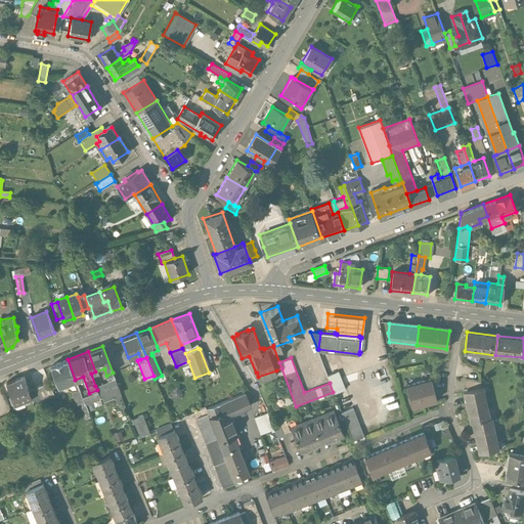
[(57,386),(75,380),(68,359),(50,365),(57,386)]
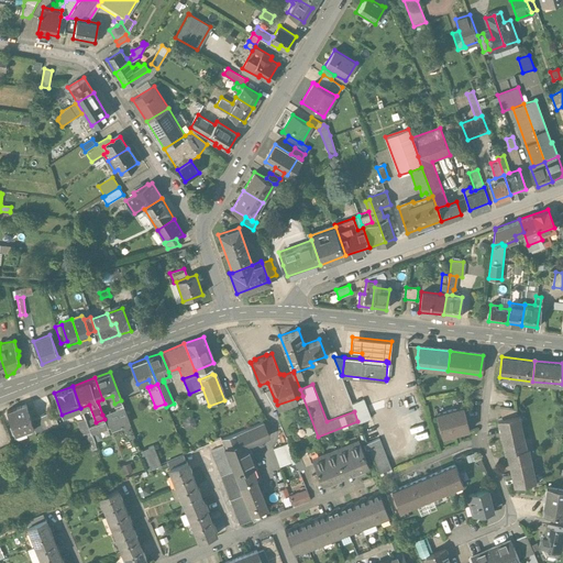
[(299,404),(297,398),(277,405),(279,411),(299,404)]
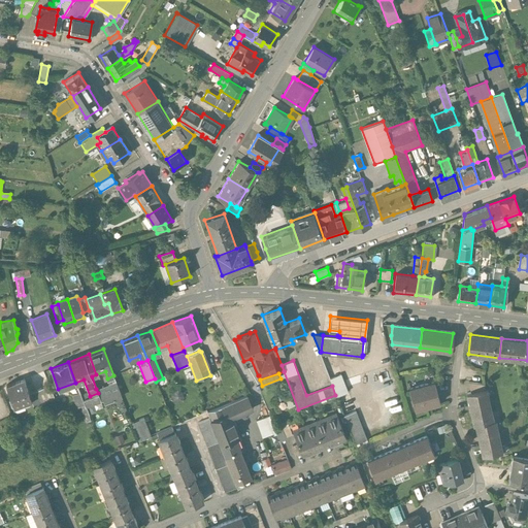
[(340,374),(329,378),(332,386),(335,395),(348,391),(340,374)]
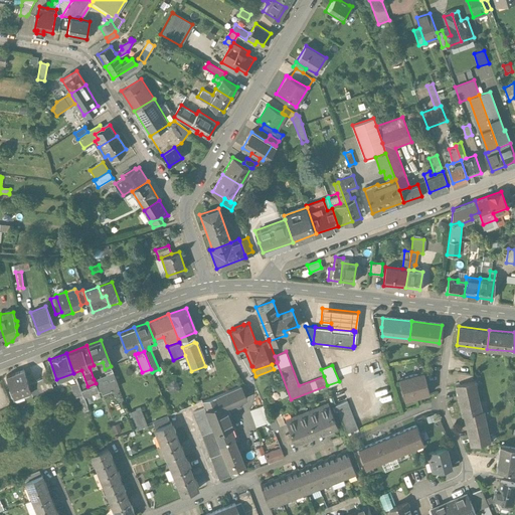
[(24,370),(7,376),(14,395),(30,389),(31,389),(28,382),(24,370)]
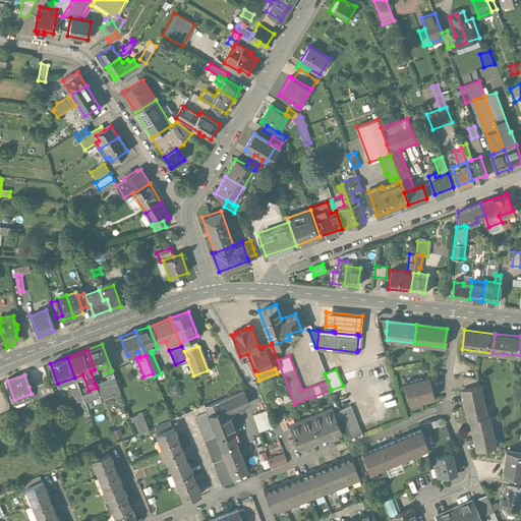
[(101,392),(102,395),(103,398),(120,392),(114,377),(101,382),(103,389),(101,392)]
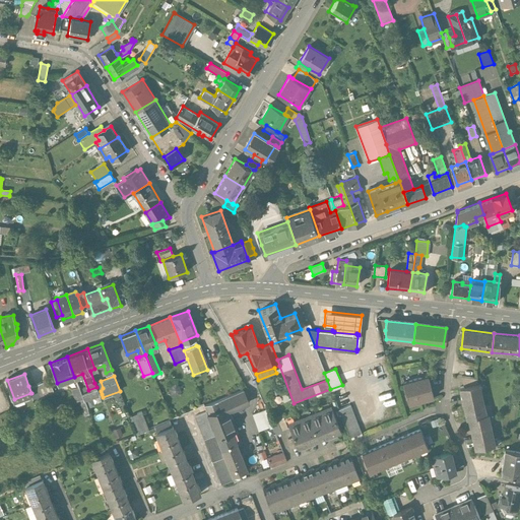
[(427,377),(402,383),(408,404),(432,397),(427,377)]
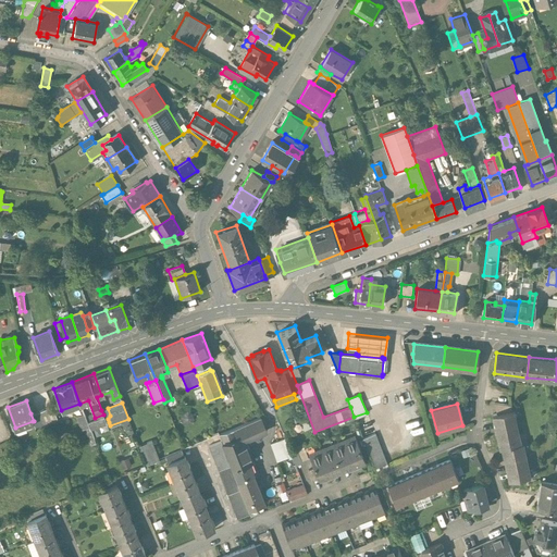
[(53,406),(38,411),(44,425),(45,424),(58,420),(53,406)]
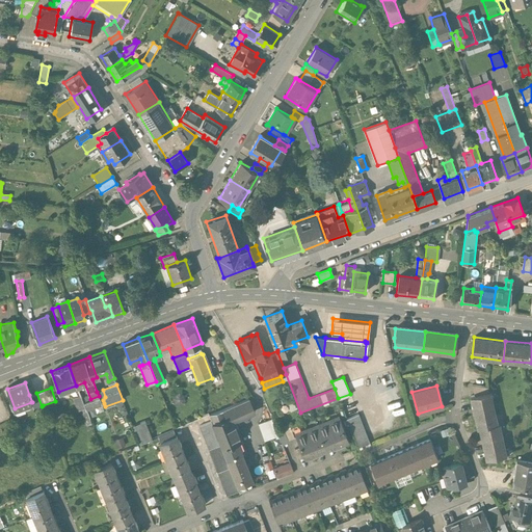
[(99,396),(102,404),(104,403),(103,400),(105,397),(103,390),(97,392),(99,396)]
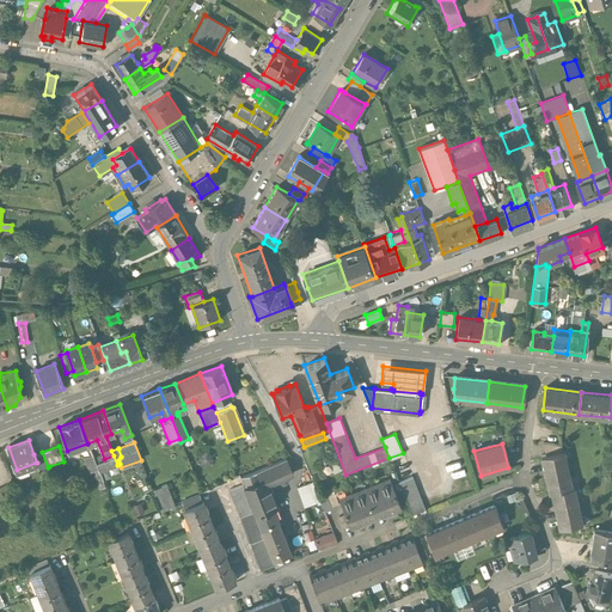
[(42,452),(34,454),(37,463),(36,463),(38,470),(48,467),(42,452)]
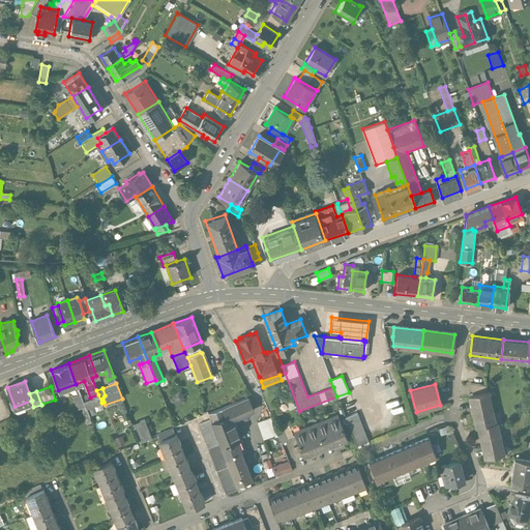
[(488,391),(468,396),(475,427),(477,427),(495,421),(488,391)]
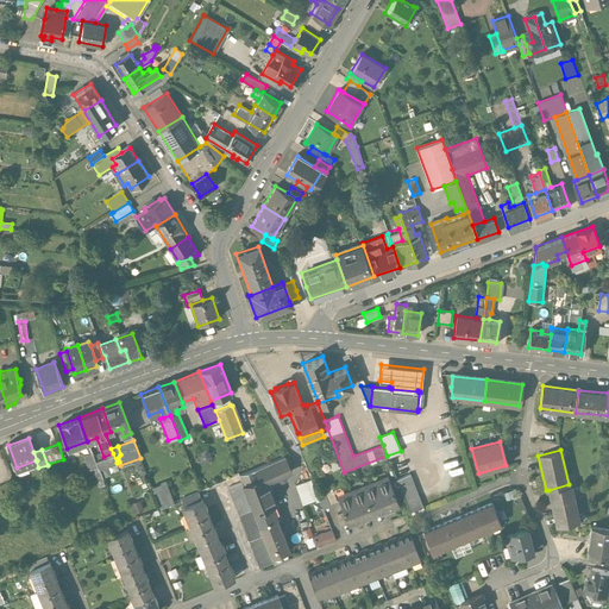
[(209,452),(206,451),(200,453),(198,458),(200,464),(206,465),(211,463),(212,458),(209,452)]
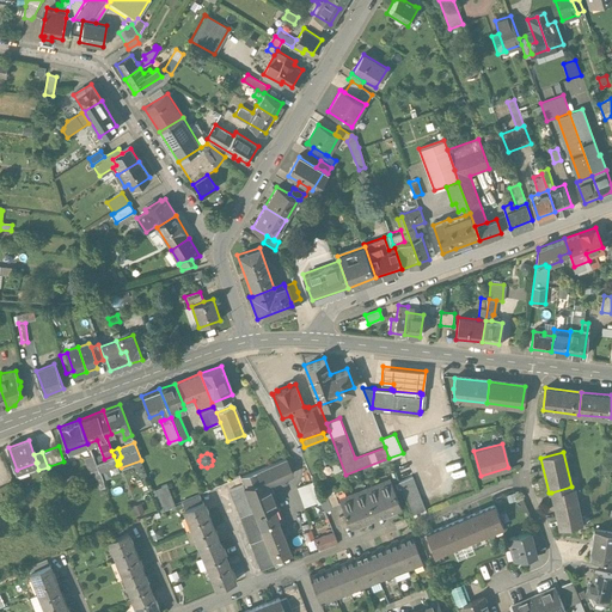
[(92,454),(85,458),(90,471),(95,470),(96,475),(95,475),(98,482),(103,481),(99,471),(96,463),(92,454)]
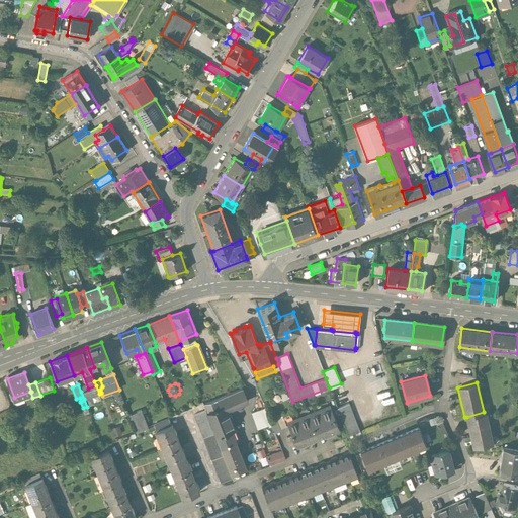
[(88,389),(81,392),(84,399),(99,394),(96,385),(88,389)]
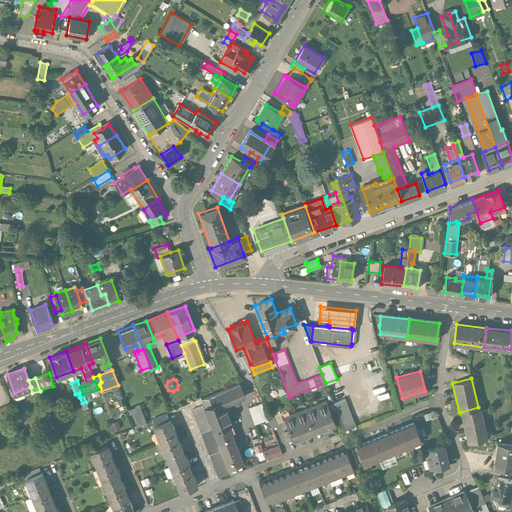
[(204,408),(206,411),(220,405),(222,408),(225,406),(247,397),(241,383),(215,395),(201,401),(204,408)]
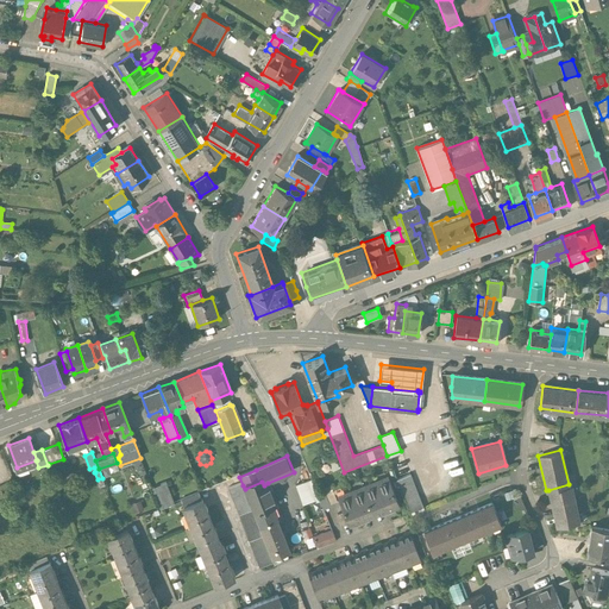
[(410,475),(399,479),(410,512),(424,506),(410,475)]
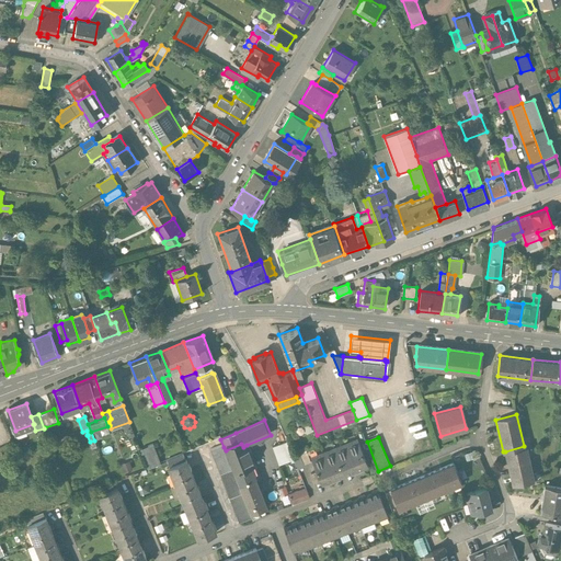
[(346,446),(355,470),(367,466),(357,442),(346,446)]
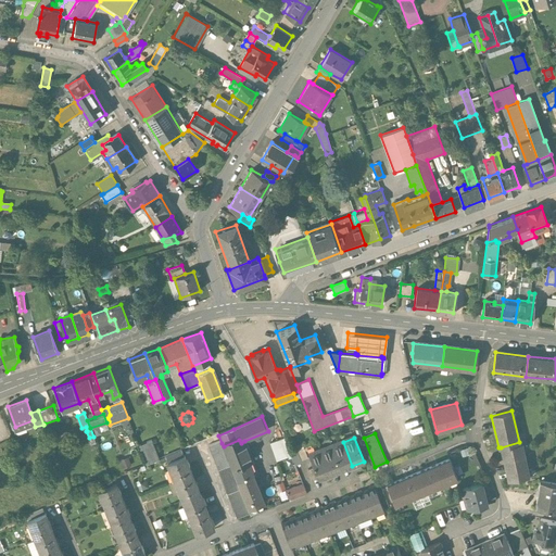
[(278,460),(291,456),(285,439),(273,444),(278,460)]
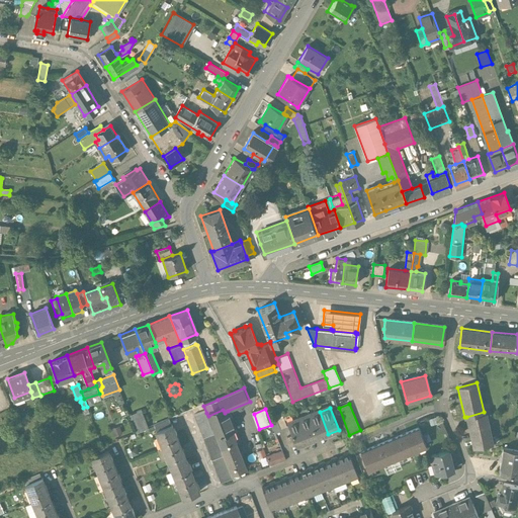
[(141,410),(130,414),(137,432),(148,427),(141,410)]
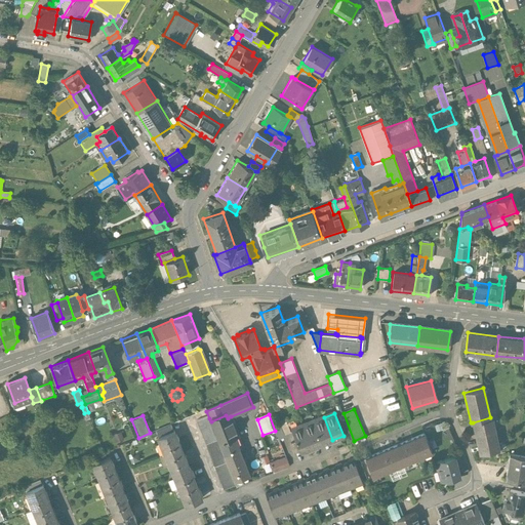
[(226,415),(211,421),(235,480),(251,474),(236,437),(238,436),(231,416),(228,418),(226,415)]
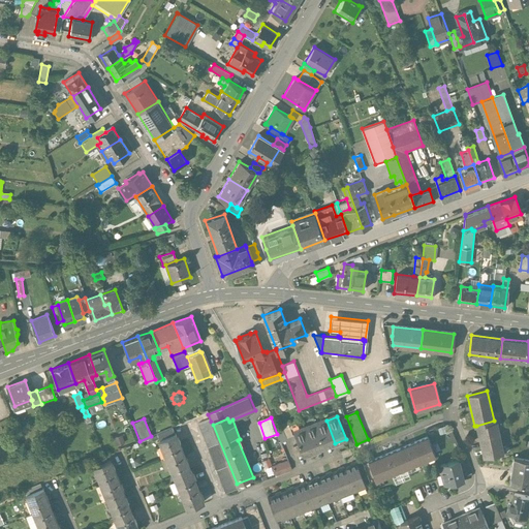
[(494,421),(476,426),(484,456),(502,452),(496,419),(494,421)]
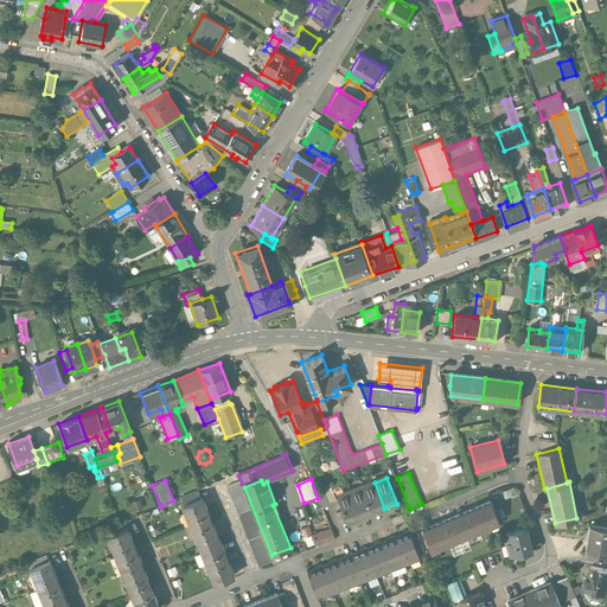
[(384,509),(375,483),(363,487),(372,513),(384,509)]
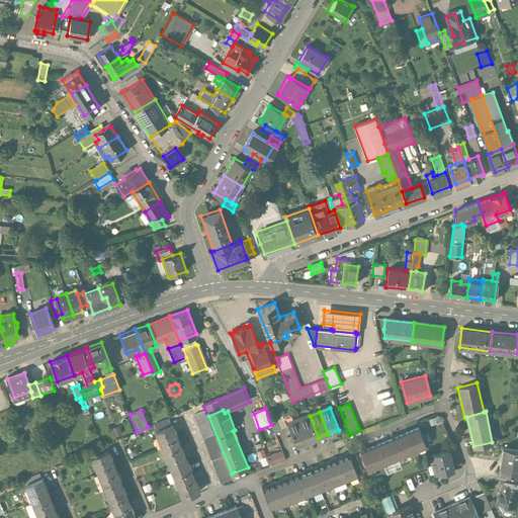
[(208,416),(206,413),(195,417),(221,479),(232,473),(208,416)]
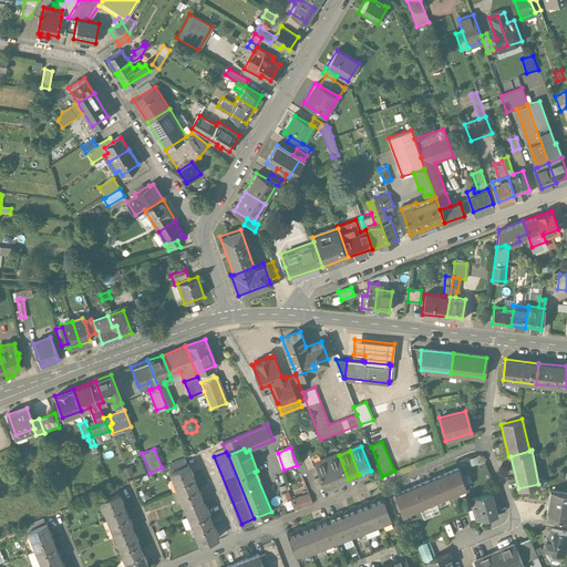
[(348,480),(339,455),(327,460),(336,484),(348,480)]
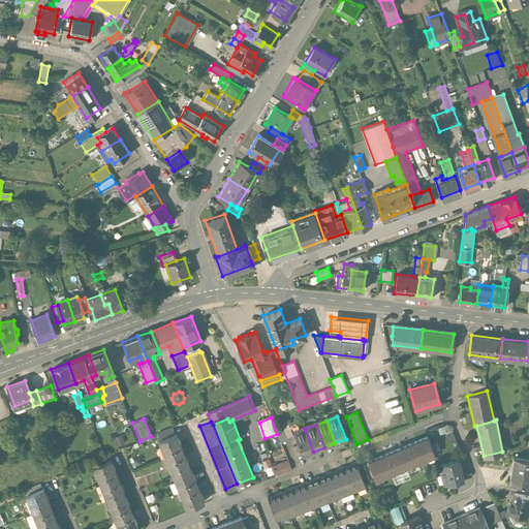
[(158,437),(159,439),(175,433),(173,428),(157,434),(158,437)]
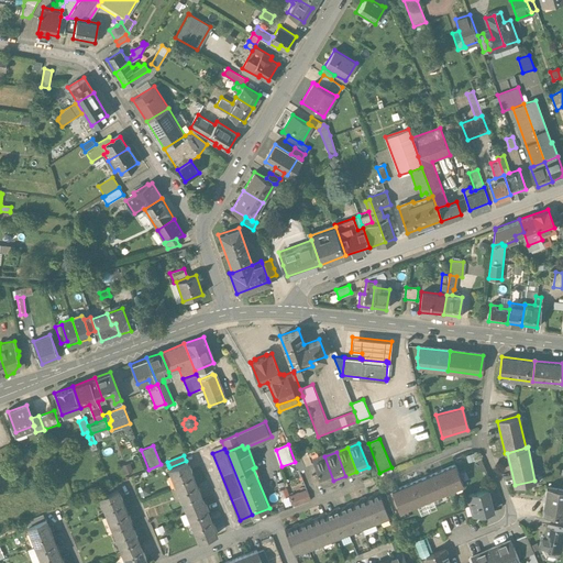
[(333,481),(324,456),(312,461),(321,485),(333,481)]
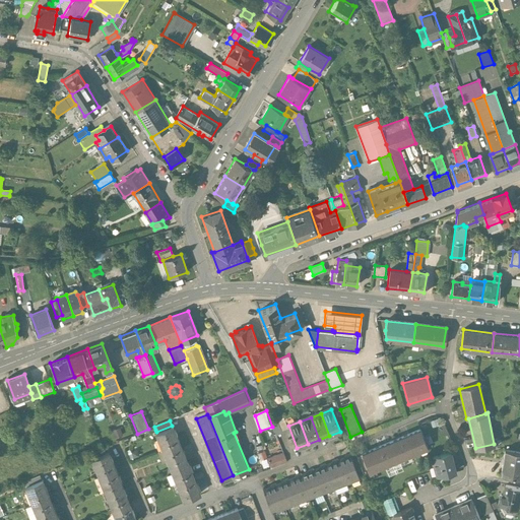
[(156,432),(164,449),(179,443),(173,426),(172,426),(156,432)]
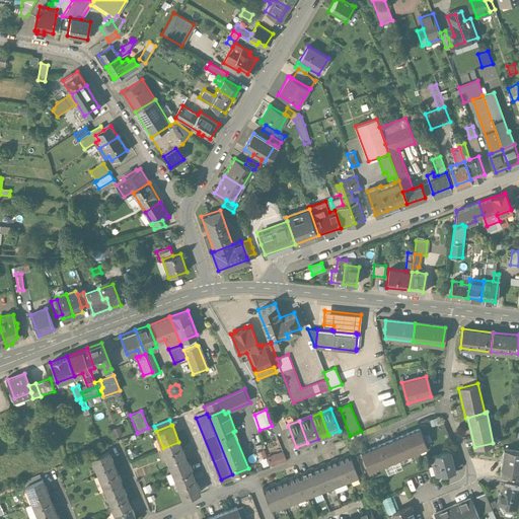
[(120,427),(113,429),(115,436),(122,433),(120,427)]
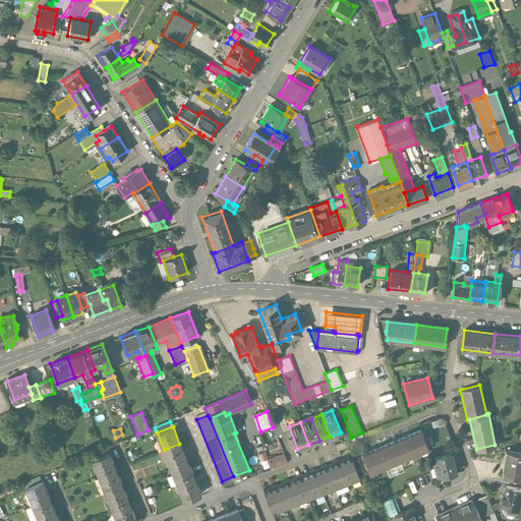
[(420,429),(390,442),(397,460),(427,447),(420,429)]
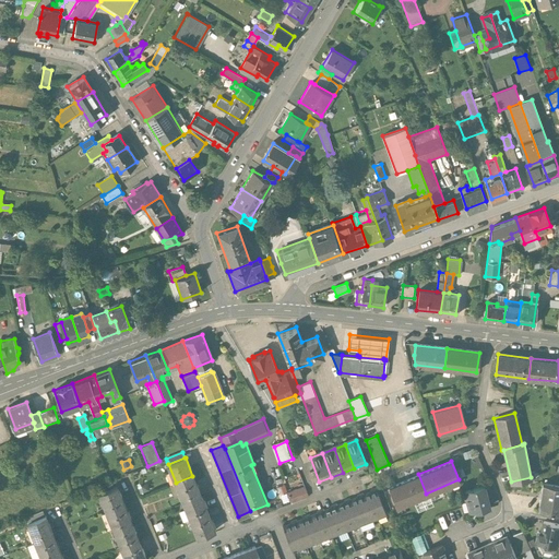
[(418,474),(389,487),(396,506),(426,494),(418,474)]
